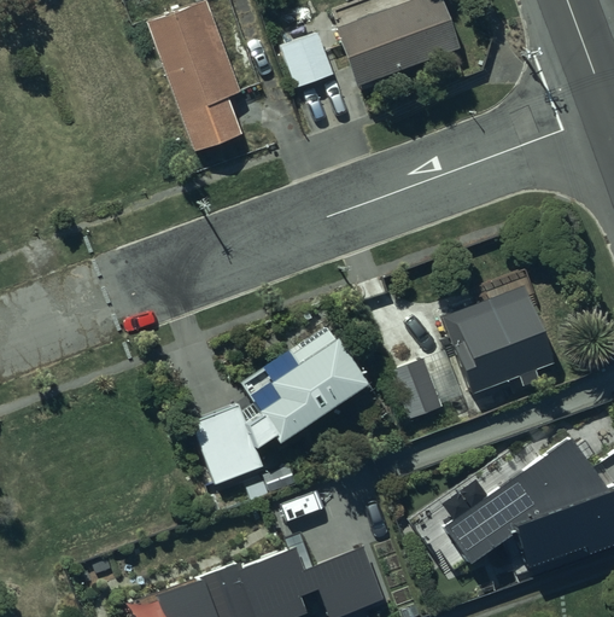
[(198,0),(145,19),(192,150),(240,132),(227,95),(240,91),(208,0),(198,0)]
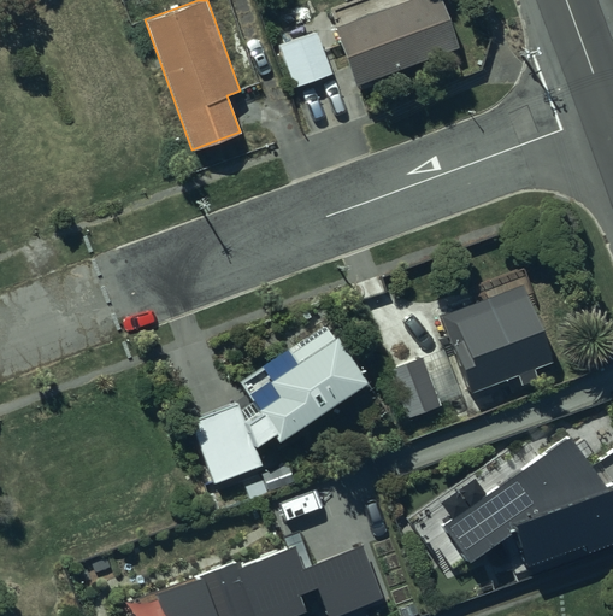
[(405,0),(334,27),(354,84),(457,47),(438,0),(405,0)]
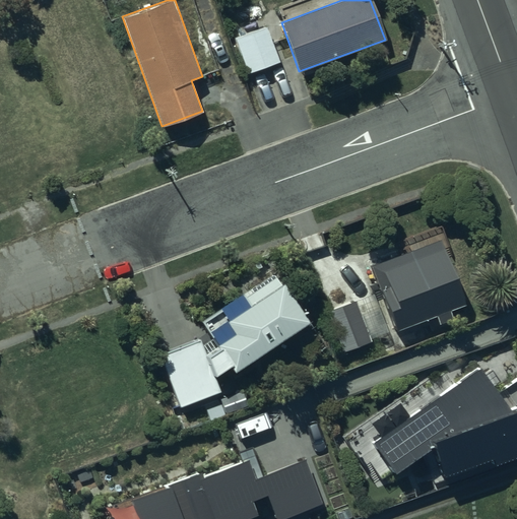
[(267,26),(236,39),(249,73),(280,61),(267,26)]
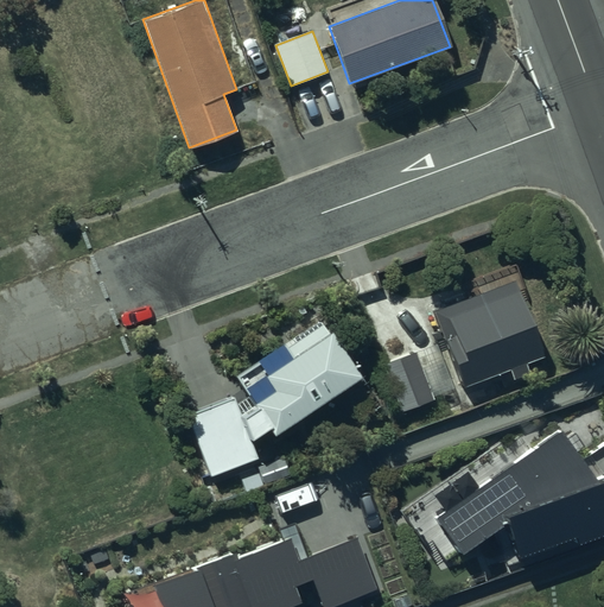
[(433,310),(463,390),(510,372),(515,381),(529,375),(526,365),(545,358),(516,283),(478,297),(477,295),(433,310)]
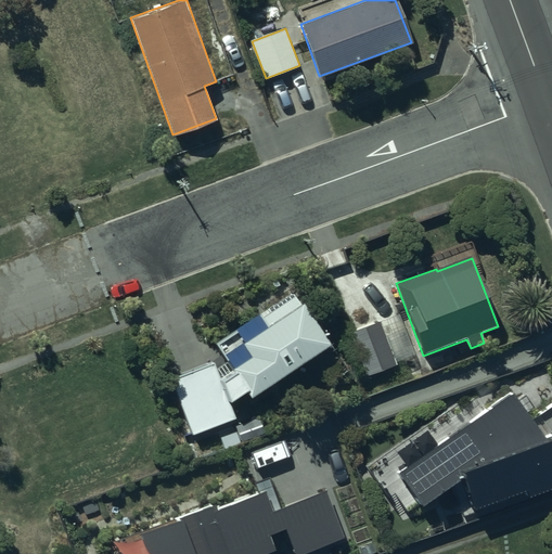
[(264,321),(259,314),(215,346),(230,369),(227,371),(230,375),(225,378),(220,370),(218,371),(216,364),(171,382),(194,438),(238,421),(229,402),(243,393),(247,400),(331,344),(296,295),(271,312),(272,314),(264,321)]
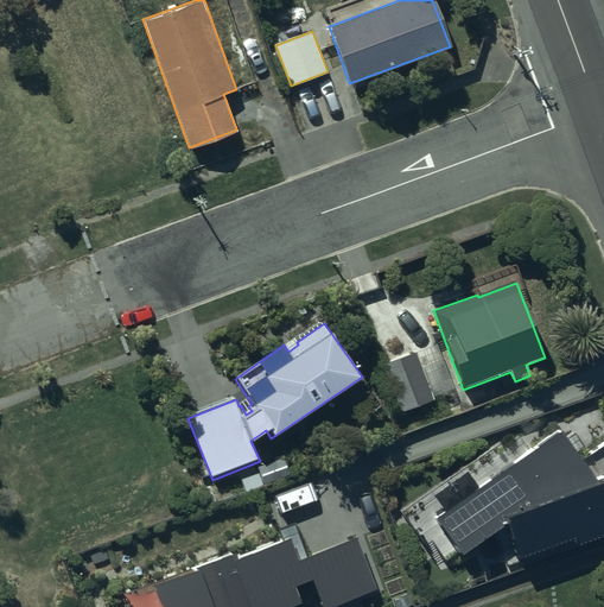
[(437,402),(418,353),(385,366),(402,415),(437,402)]
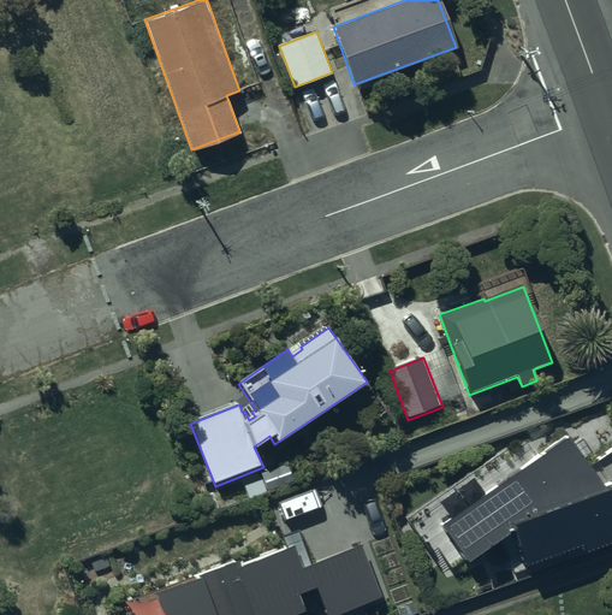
[(506,540),(521,577),(587,553),(589,559),(611,549),(611,483),(601,486),(571,442),(444,527),(471,568),(506,540)]
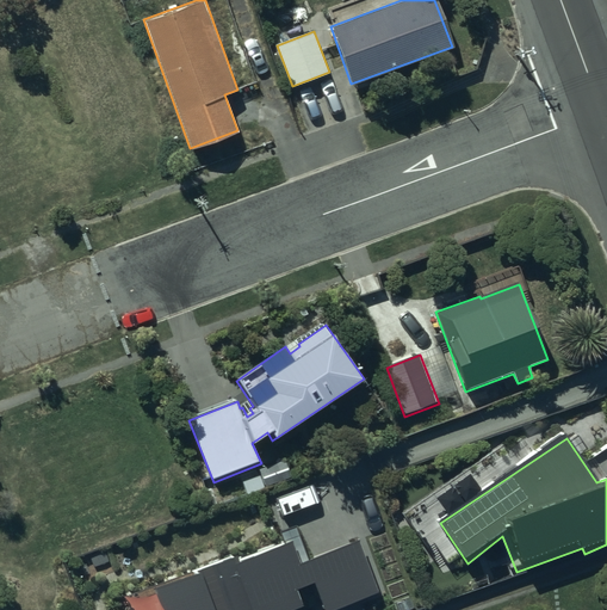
[(326,609),(344,609),(383,596),(363,541),(303,564),(295,542),(243,561),(241,554),(148,590),(155,609),(298,609),(292,593),(317,585),(326,609)]
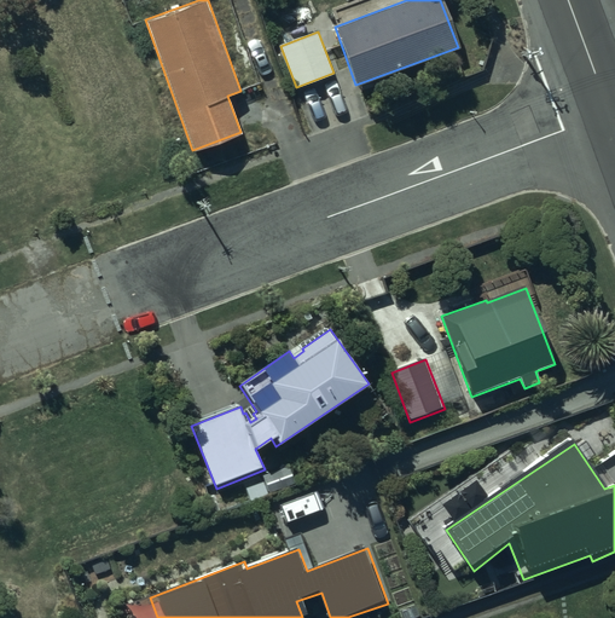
All buildings are outlined.
